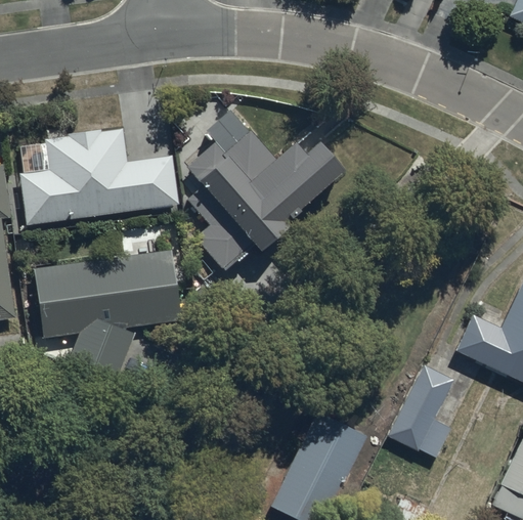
[(522,0),(511,28),(522,33),(522,0)]
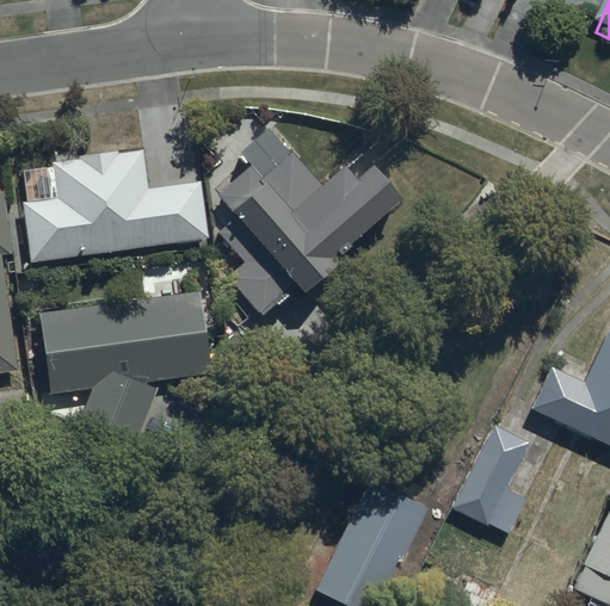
[(31,263),(208,236),(202,180),(149,187),(145,150),(118,154),(117,148),(81,154),(81,159),(51,164),(56,198),(23,203),(31,263)]
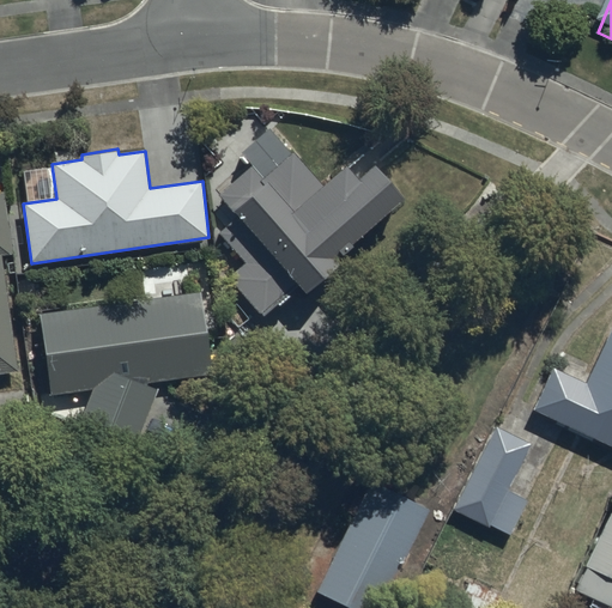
[(337,250),(404,188),(376,156),(359,171),(346,156),(322,178),(295,149),(264,177),(252,164),(219,193),(238,213),(218,232),(246,262),(229,277),(262,314),(300,279),(307,286),(340,255),(337,250)]
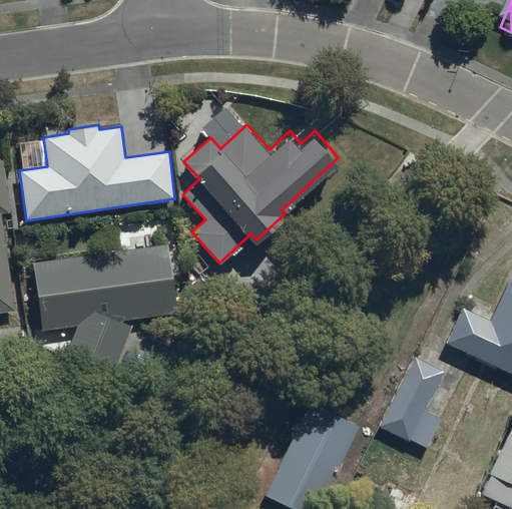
[(11,212),(3,160),(0,160),(0,313),(16,311),(3,213),(11,212)]
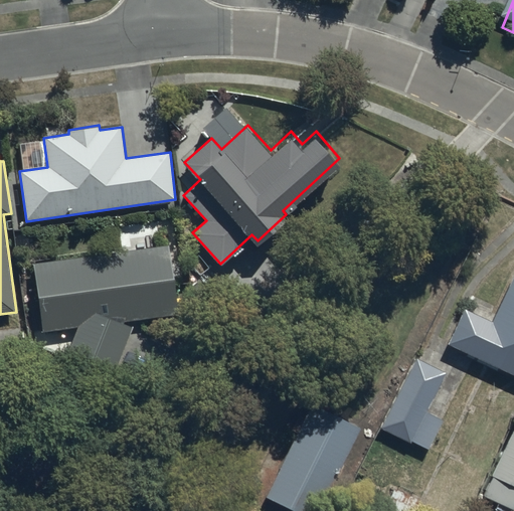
[(169,243),(34,263),(42,331),(78,327),(68,350),(116,369),(133,327),(124,323),(126,321),(178,314),(169,243)]
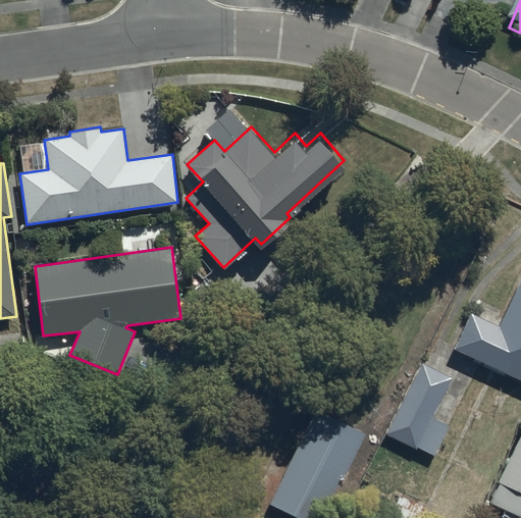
[(520,271),(502,316),(475,304),(455,350),(520,379),(520,271)]
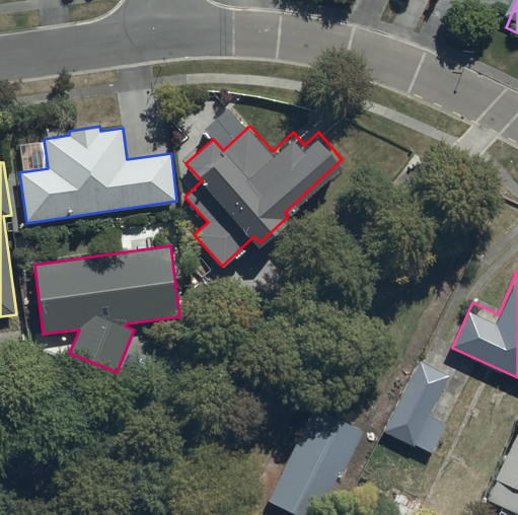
[(451,374),(419,358),(383,432),(433,455),(448,424),(431,417),(451,374)]
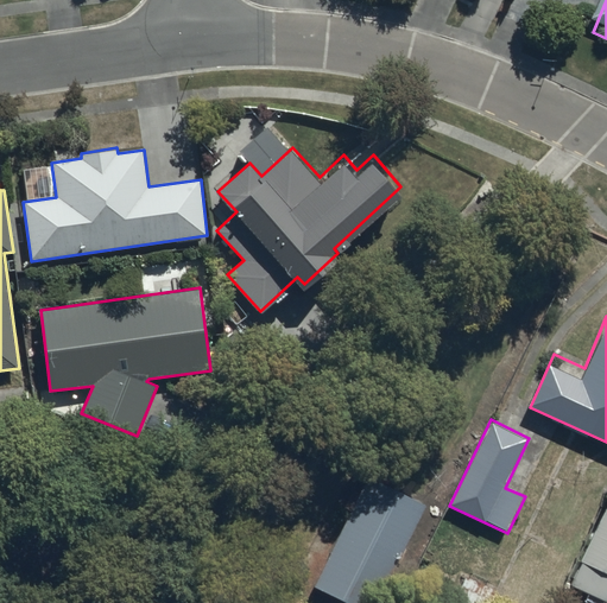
[(378,600),(425,502),(368,474),(321,572),(378,600)]
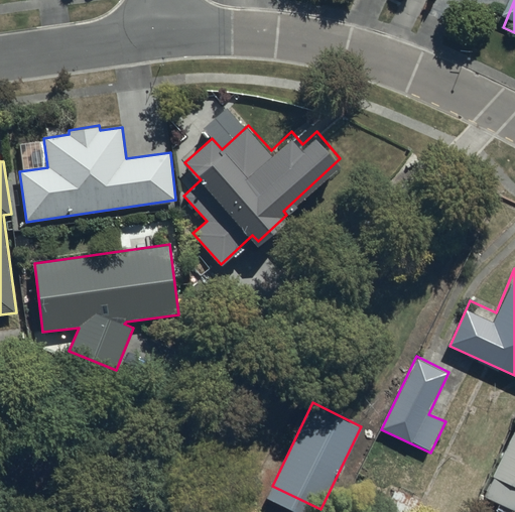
[(514,431),(485,497),(514,511),(514,431)]
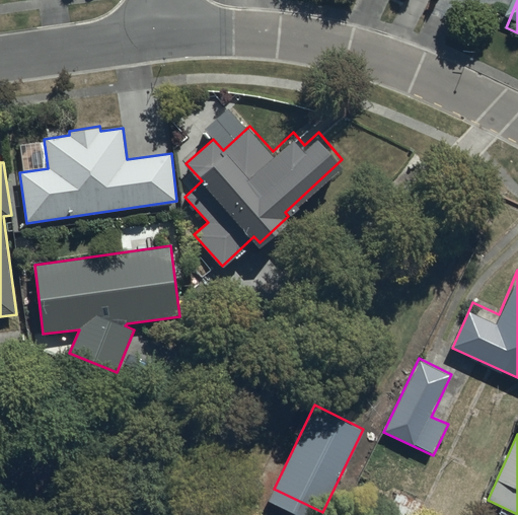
[(420,514),(425,504),(398,492),(389,511),(396,514),(420,514)]
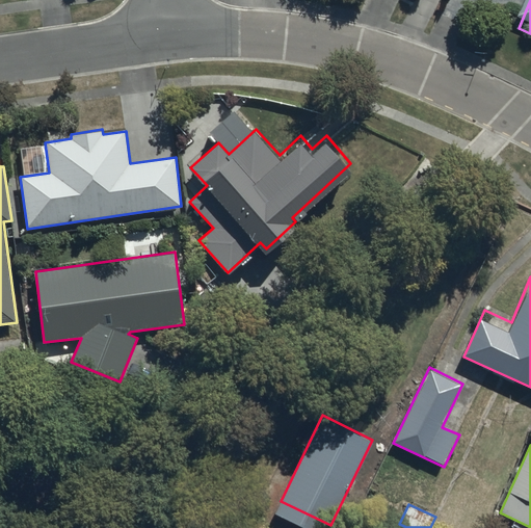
All buildings are outlined.
